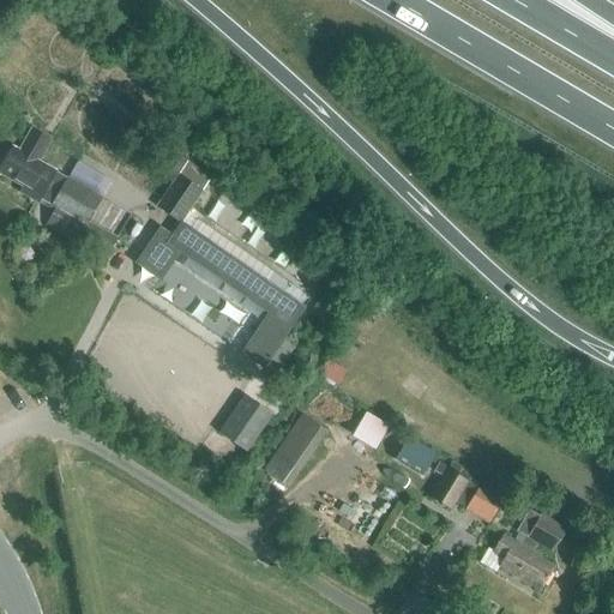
[(37,162),(49,142),(30,131),(18,151),(12,148),(0,168),(0,174),(22,187),(18,193),(36,203),(41,196),(53,203),(49,208),(54,210),(44,226),(70,240),(72,236),(106,256),(115,239),(86,223),(101,199),(67,179),(66,179),(54,172),(37,162)]
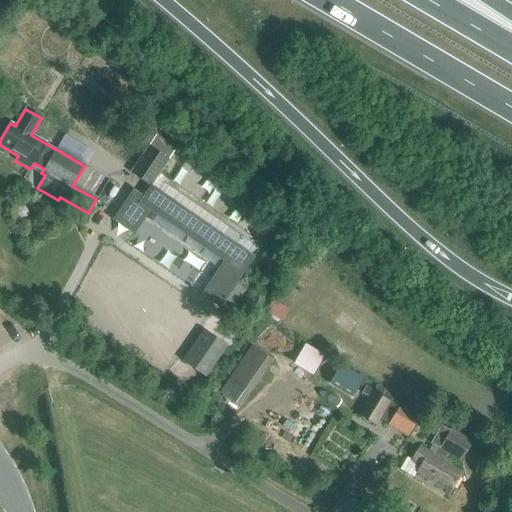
[(167,121),(154,112),(147,122),(161,131),(167,121)]
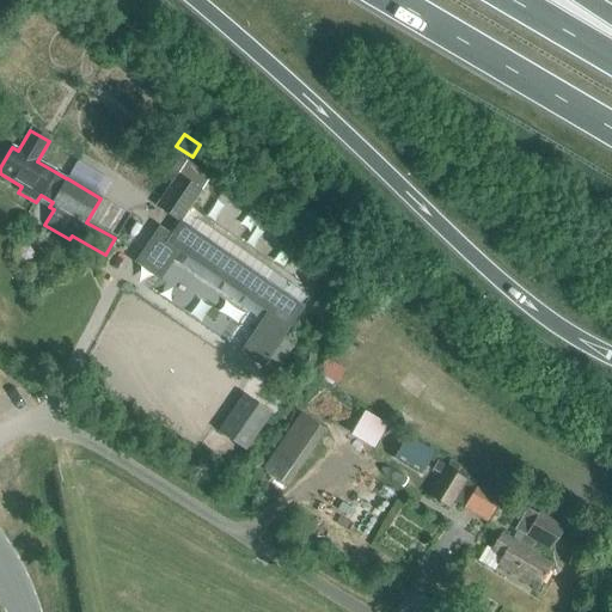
[(155,207),(179,222),(209,178),(185,163),(155,207)]
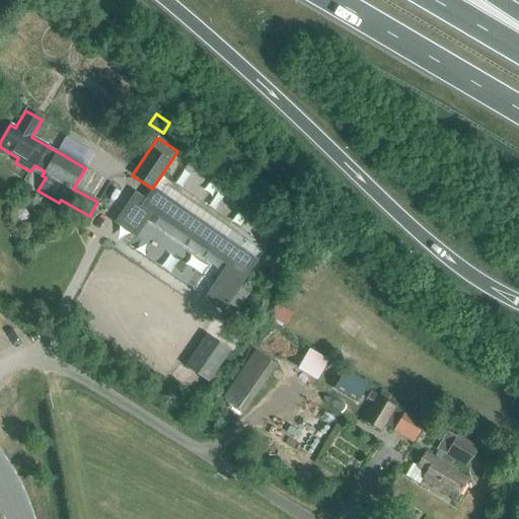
[(135,193),(114,223),(135,237),(151,214),(226,266),(204,299),(222,312),(256,261),(152,189),(145,200),(135,193)]
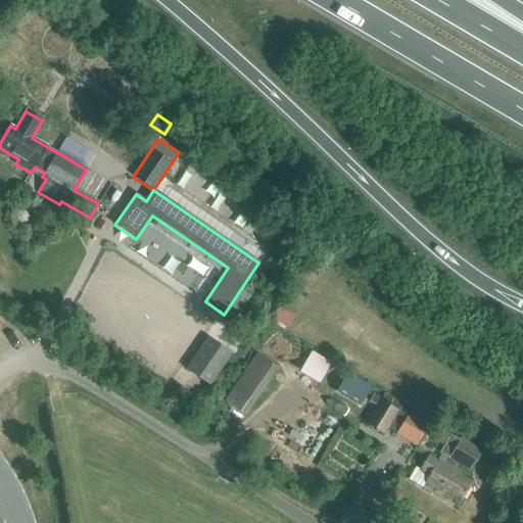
[(275,318),(286,325),(290,318),(279,311),(275,318)]
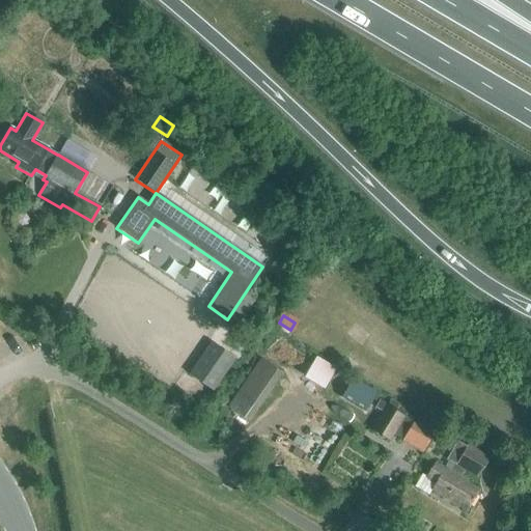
[(211,343),(188,374),(213,391),(234,359),(211,343)]
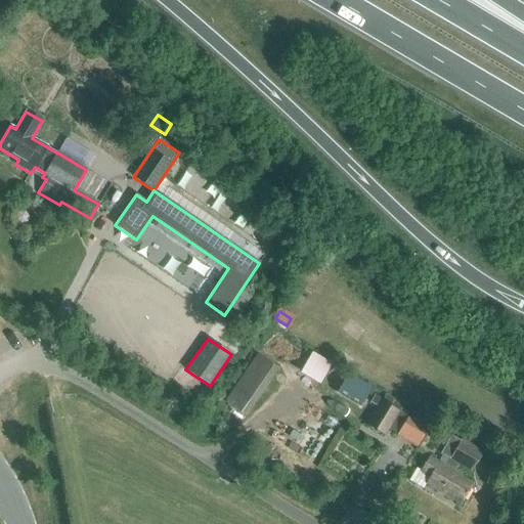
[(277,368),(255,352),(221,401),(245,417),(277,368)]
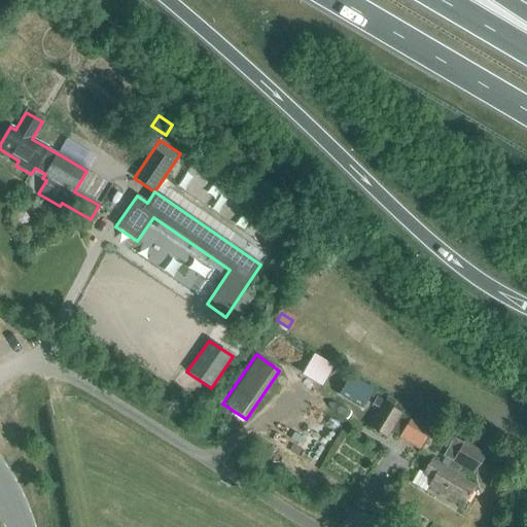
[(331,366),(313,355),(302,375),(319,386),(331,366)]
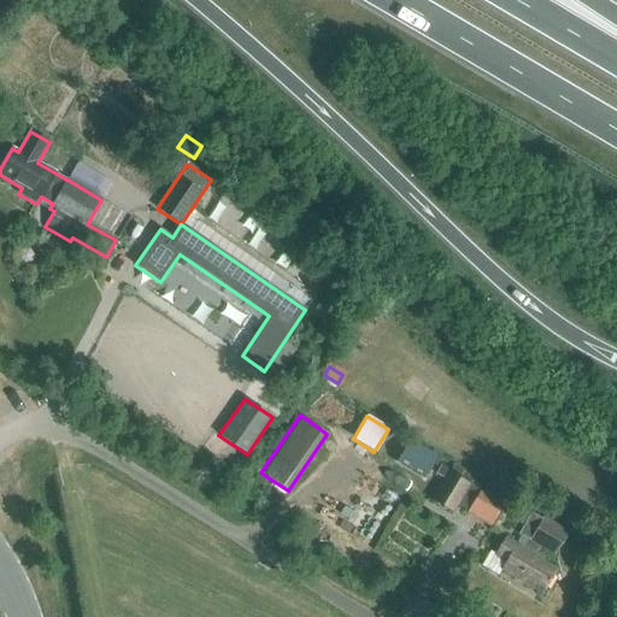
[(422,479),(436,456),(411,440),(397,463),(422,479)]
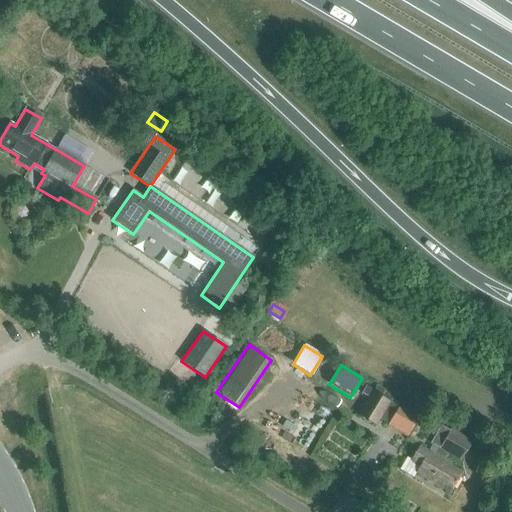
[(360,394),(367,398),(356,416),(374,427),(379,420),(398,431),(400,427),(409,433),(418,417),(398,405),(397,406),(365,386),(360,394)]
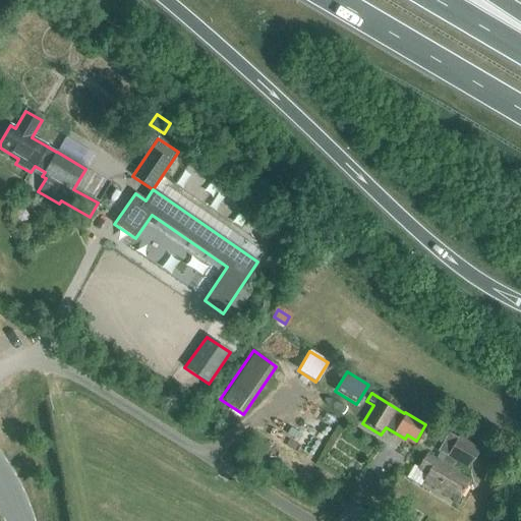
[(479,453),(448,433),(437,452),(439,454),(437,458),(427,453),(416,470),(426,476),(422,483),(457,504),(472,479),(452,467),(454,463),(468,471),(479,453)]
